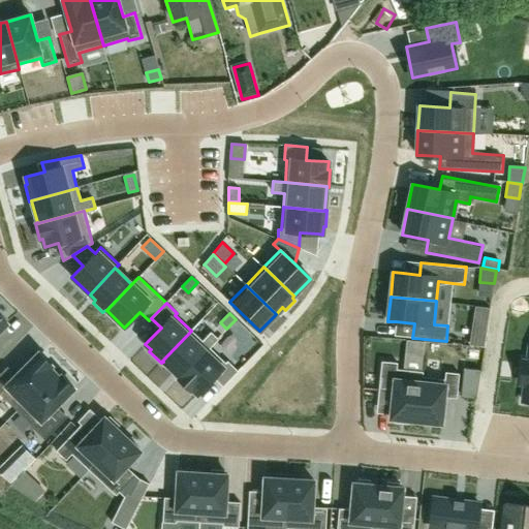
[(209,347),(210,348),(218,339),(211,332),(203,341),(191,331),(162,361),(163,362),(180,377),(209,347)]
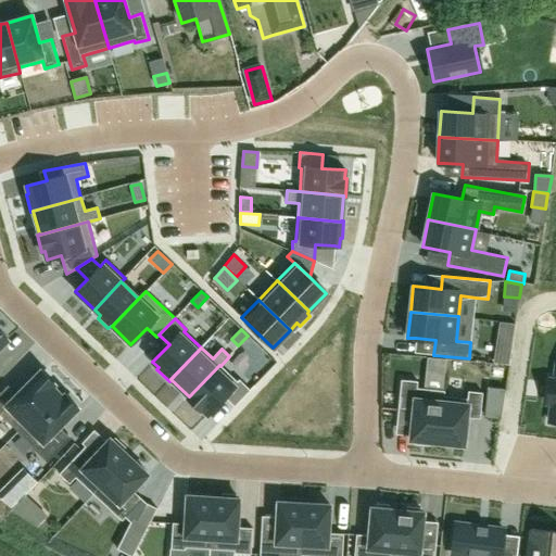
[(443,376),(445,361),(428,358),(427,374),(443,376)]
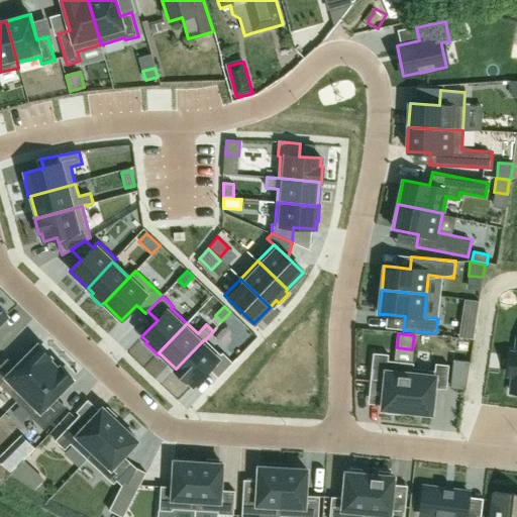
[(193,386),(209,370),(218,378),(232,363),(222,352),(220,354),(205,340),(204,339),(176,369),(174,371),(186,382),(188,380),(193,386)]
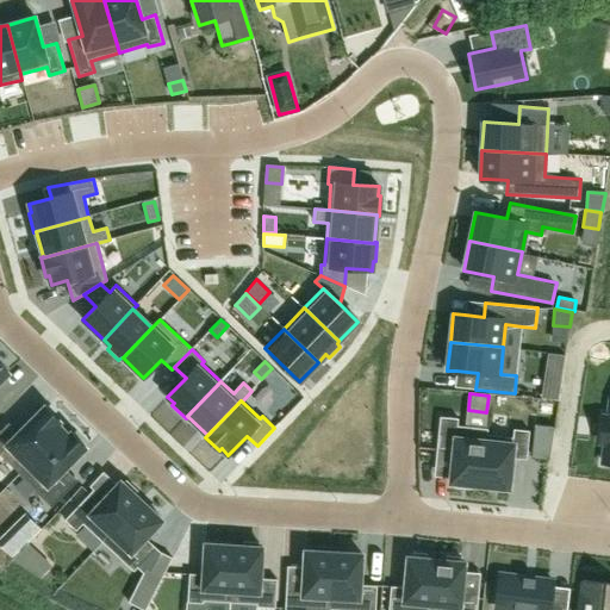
[(60,422),(44,406),(18,433),(8,422),(0,430),(0,454),(19,473),(63,429),(57,424),(60,422)]
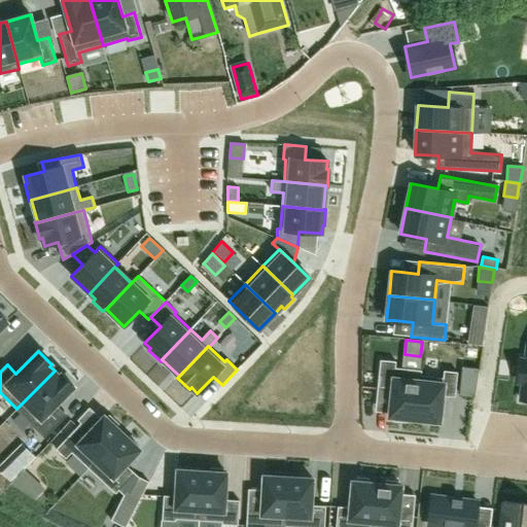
[(377,389),(391,390),(389,413),(389,417),(393,417),(393,421),(406,422),(407,419),(414,419),(419,376),(421,376),(421,371),(395,369),(395,361),(380,360),(377,389)]
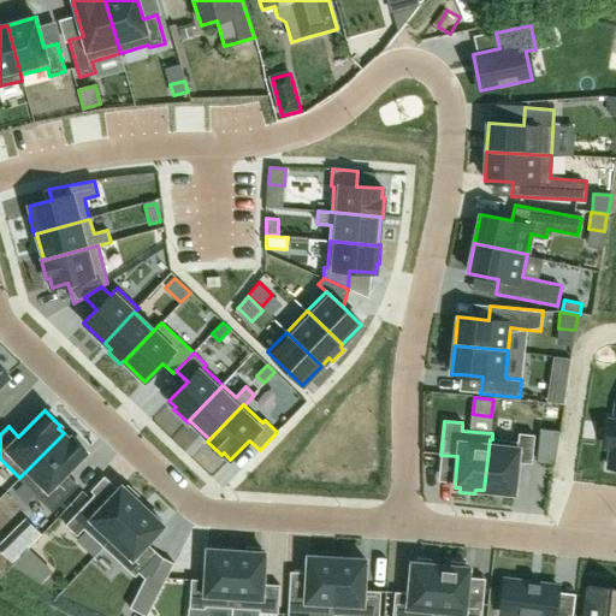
[(543,430),(540,450),(556,452),(560,432),(543,430)]
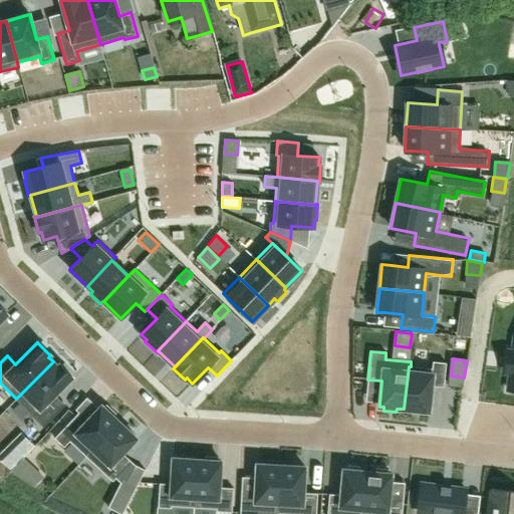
[(53,361),(16,399),(43,426),(64,405),(54,396),(72,377),(59,364),(57,366),(53,361)]
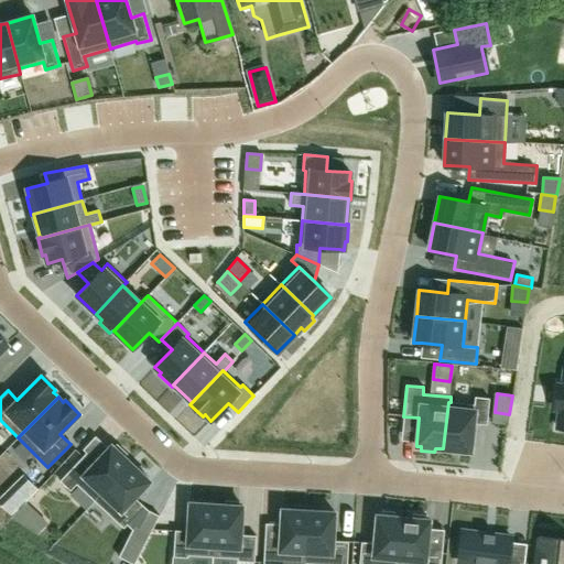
[(487,424),(489,398),(475,397),(474,404),(451,402),(448,402),(443,448),(470,452),(474,423),(487,424)]
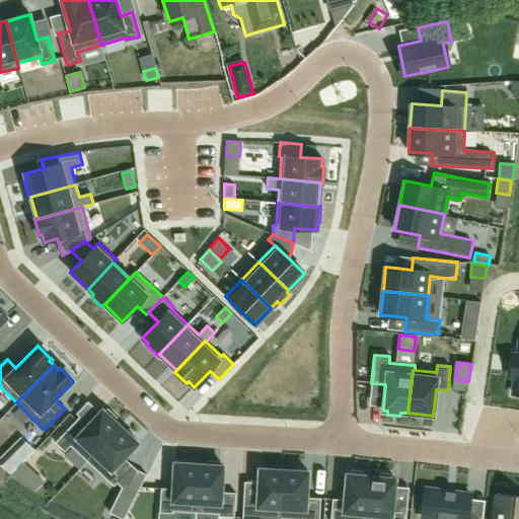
[(102,410),(99,413),(88,424),(80,416),(55,443),(65,452),(70,446),(87,461),(120,426),(114,421),(117,418),(107,409),(104,412),(102,410)]
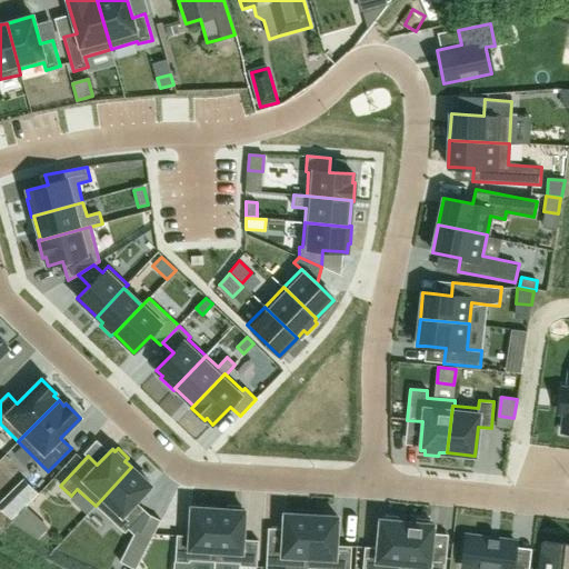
[(146,511),(136,501),(151,486),(131,467),(96,506),(125,533),(146,511)]
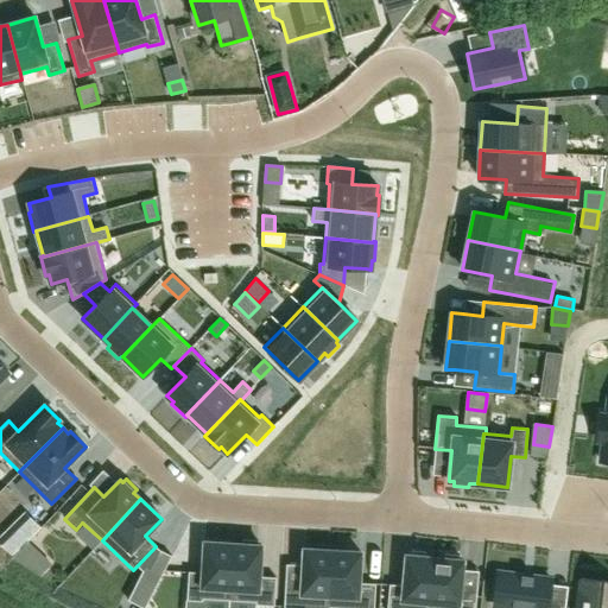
[(24,511),(14,520),(30,536),(39,526),(24,511)]
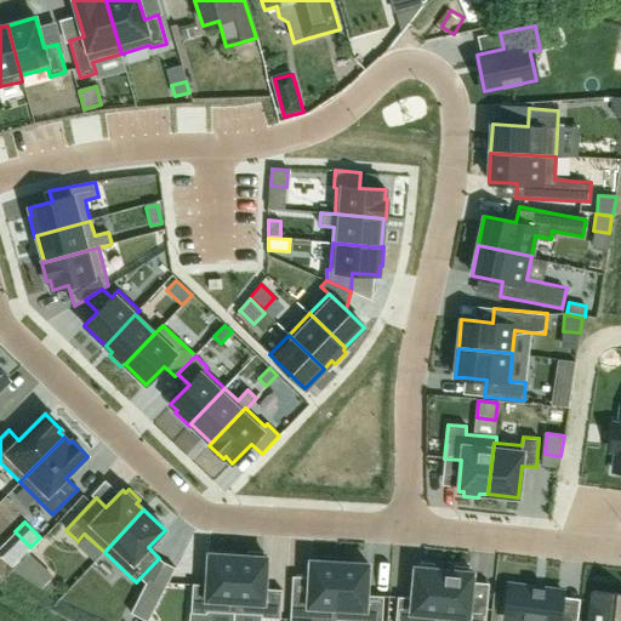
[(22,576),(36,560),(28,552),(11,570),(22,576)]
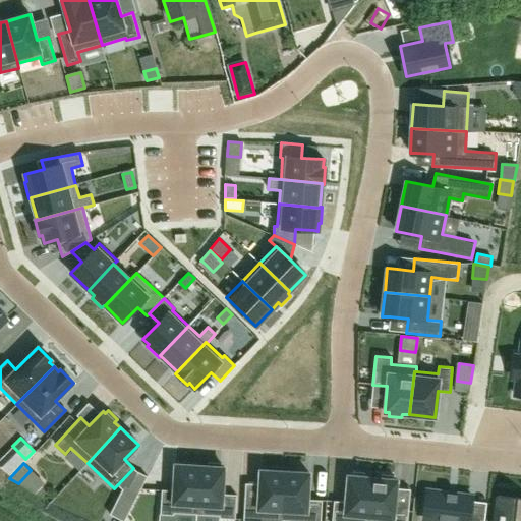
[(196,515),(219,516),(219,518),(235,519),(236,495),(222,494),(224,468),(221,467),(221,464),(208,463),(208,467),(199,466),(196,515)]
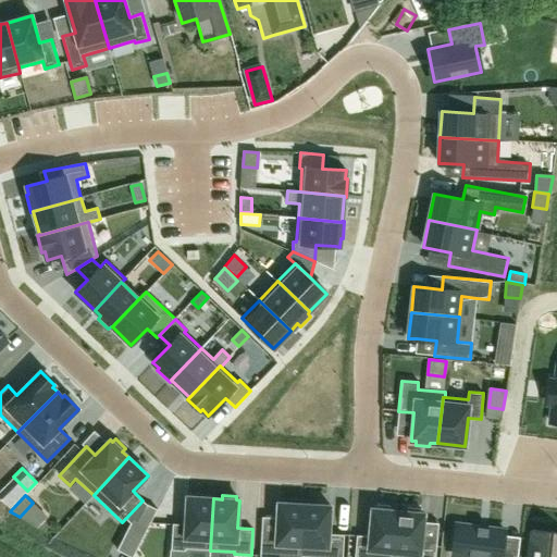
[(210,551),(213,498),(187,497),(185,524),(173,523),(171,551),(185,551),(185,548),(210,551)]
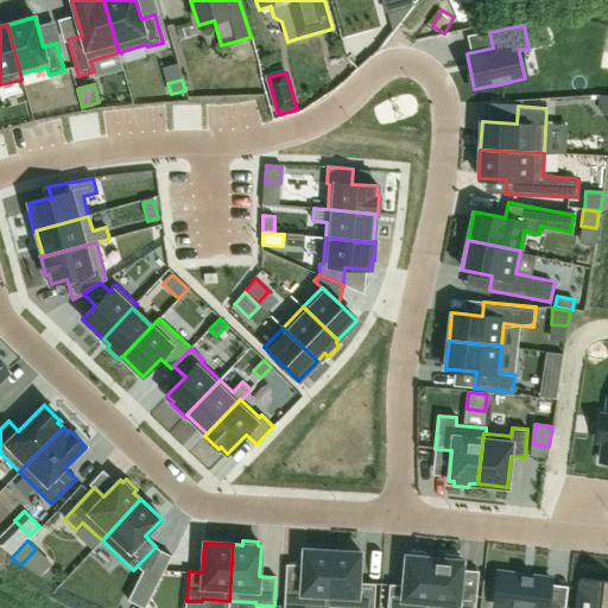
[(285,588),(283,607),(302,607),(303,606),(329,607),(333,551),(304,549),(303,565),(302,589),(285,588)]
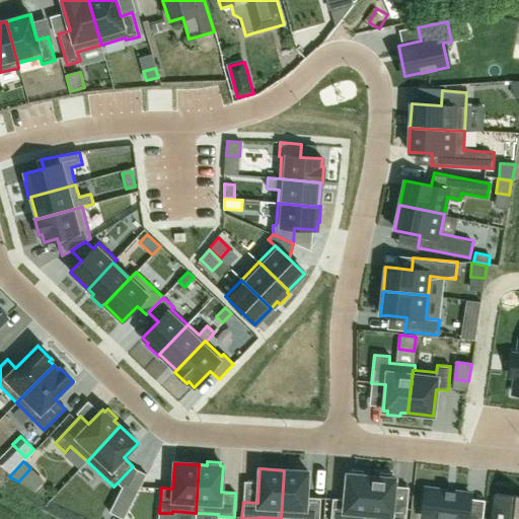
[(122,518),(124,518),(147,475),(137,470),(129,487),(124,485),(109,513),(122,518)]
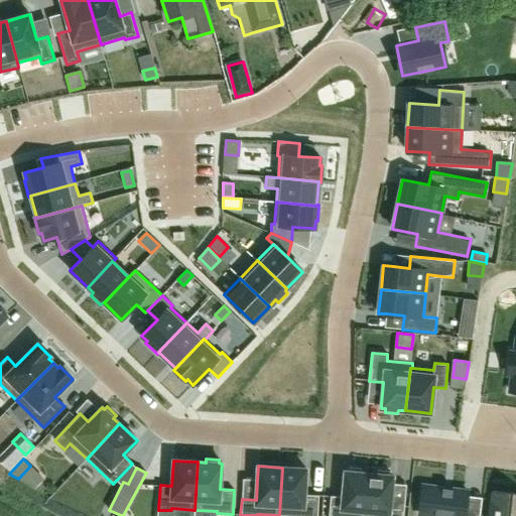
[(316,515),(318,496),(304,495),(306,469),(282,468),(279,515),(293,515),(316,515)]
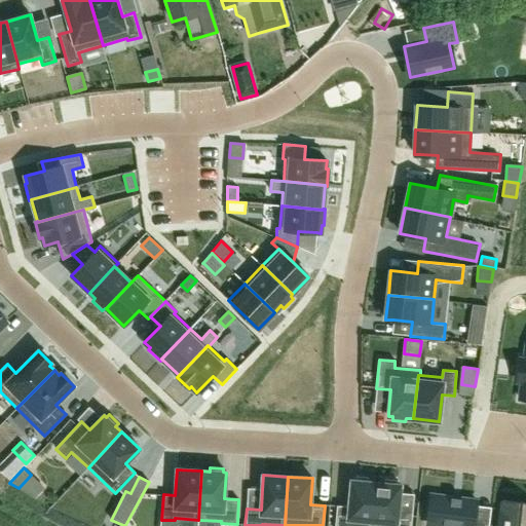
[(372,525),(376,483),(368,482),(368,478),(354,477),(354,481),(351,480),(349,506),(337,505),(335,525),(372,525)]
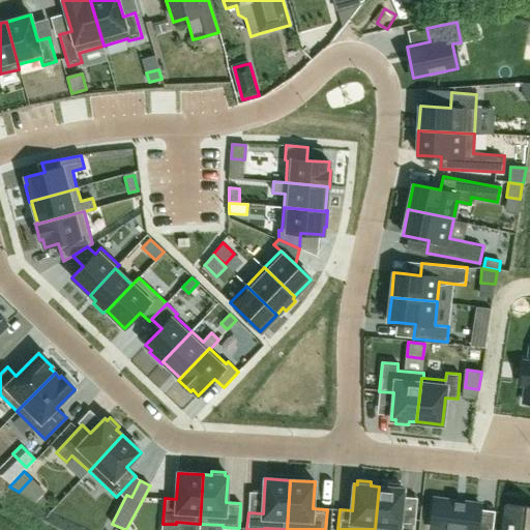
[(414,529),(415,517),(401,516),(403,497),(404,489),(401,489),(401,484),(387,483),(387,487),(379,487),(375,529),(414,529)]
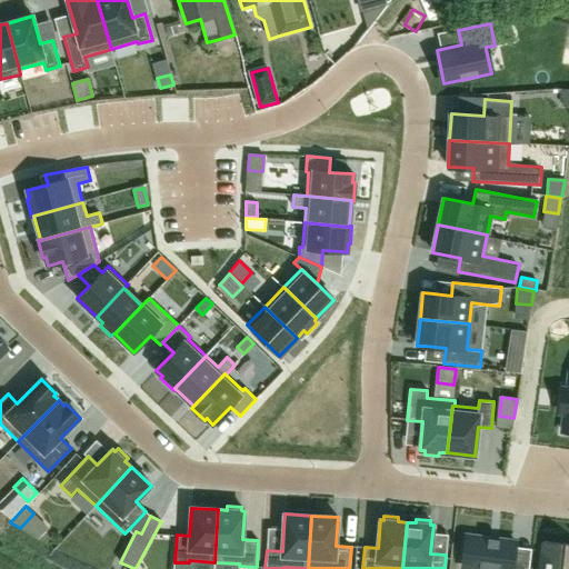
[(523,568),(525,566),(512,565),(515,547),(515,542),(467,537),(463,568),(476,568),(523,568)]
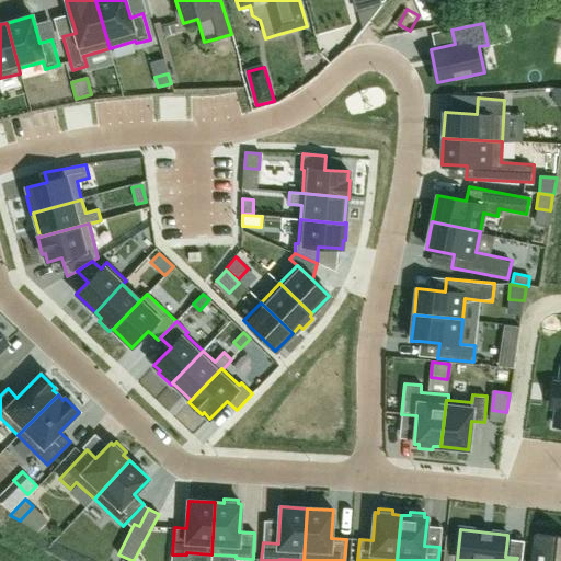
[(560,560),(560,541),(537,539),(534,560),(560,560)]
